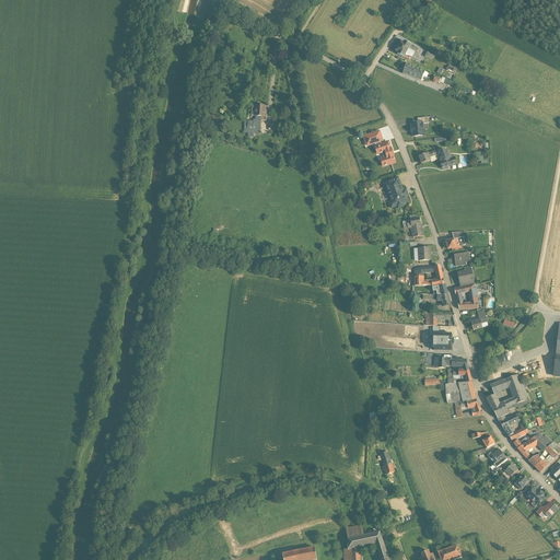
[(404,44),(400,43),(396,51),(398,53),(397,55),(404,58),(405,58),(407,59),(408,57),(406,56),(409,49),(417,54),(419,50),(405,43),(404,44)]
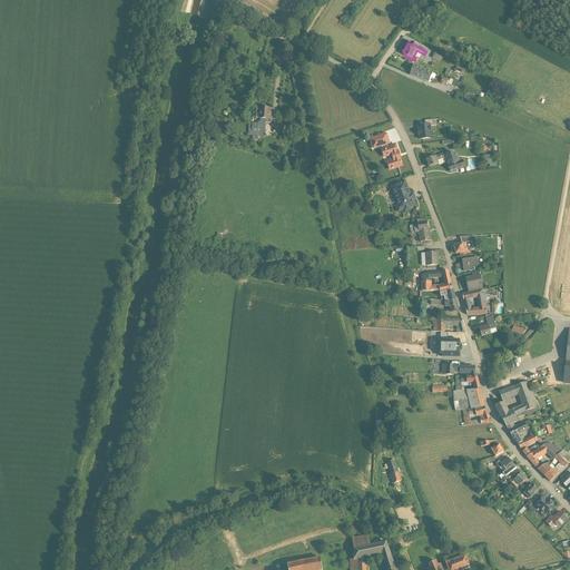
[(442,56),(435,52),(432,58),(439,61),(442,56)]
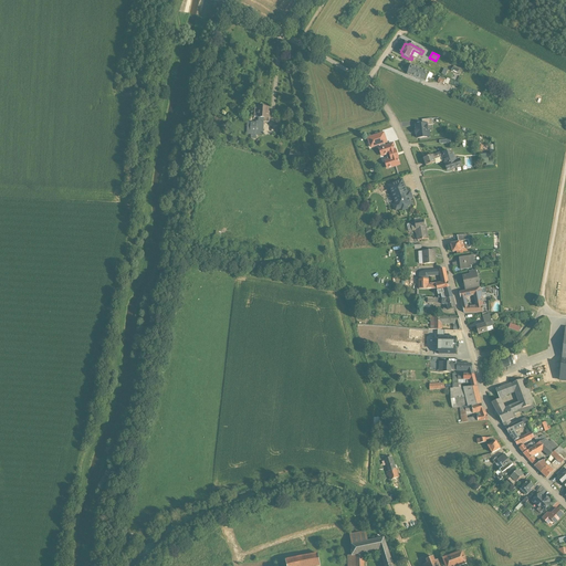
[(420,70),(411,65),(407,74),(417,79),(420,70)]
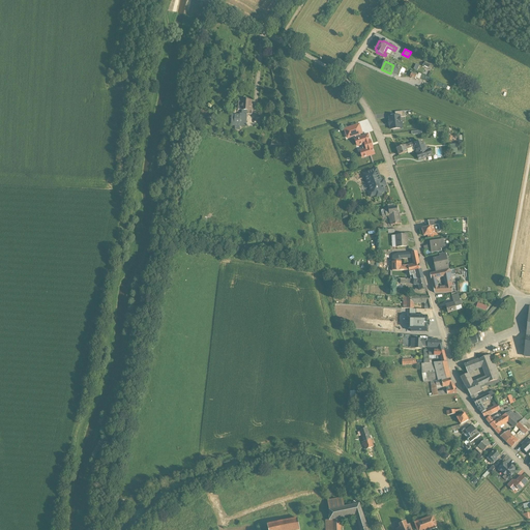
[(403,68),(393,65),(390,74),(399,78),(403,68)]
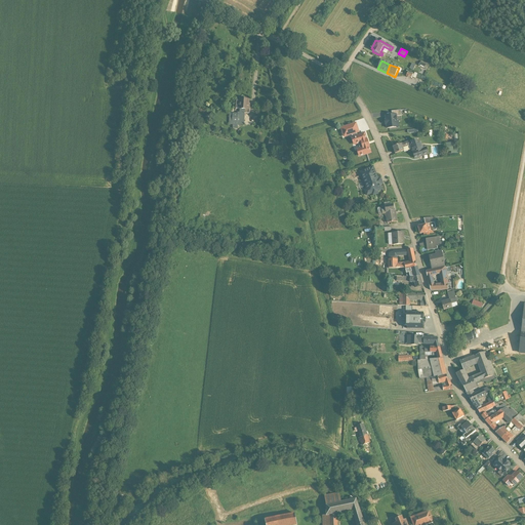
[(229,112),(229,125),(233,125),(233,129),(238,129),(238,125),(244,125),(244,119),(245,119),(245,114),(250,114),(250,107),(249,107),(250,101),(246,101),(246,98),(243,98),(243,99),(241,99),(241,101),(237,101),(236,109),(240,109),(240,114),(238,114),(233,114),(229,112)]
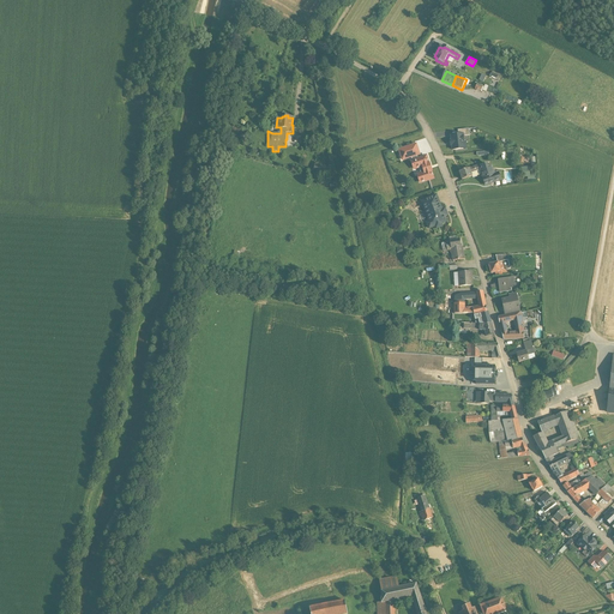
[(458,136),(451,137),(452,142),(451,142),(451,143),(452,143),(452,145),(452,151),(463,150),(463,143),(464,143),(463,137),(463,136),(458,136)]
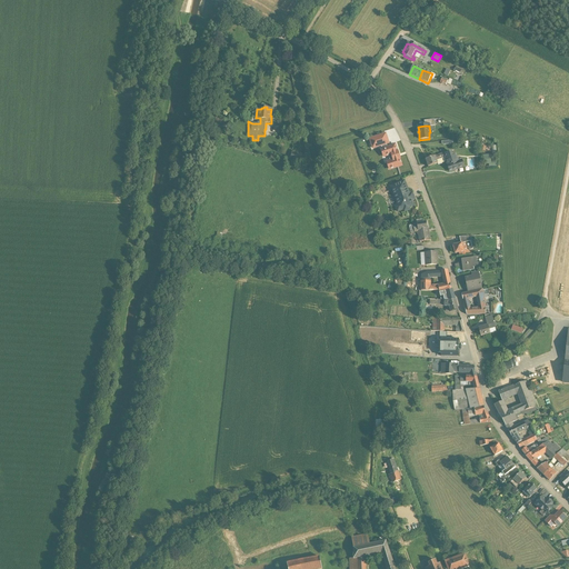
[(386,135),(369,139),(372,149),(381,146),(386,145),(389,143),(386,135)]
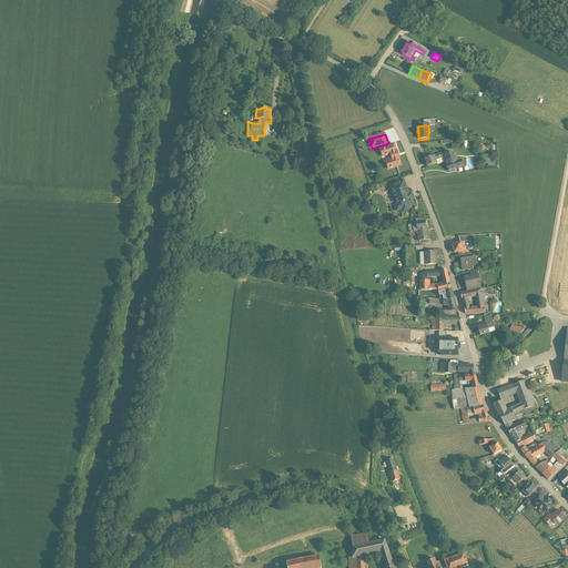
[(381,149),(383,158),(391,154),(393,160),(386,162),(388,170),(402,165),(394,144),(386,146),(385,144),(381,145),(381,149)]
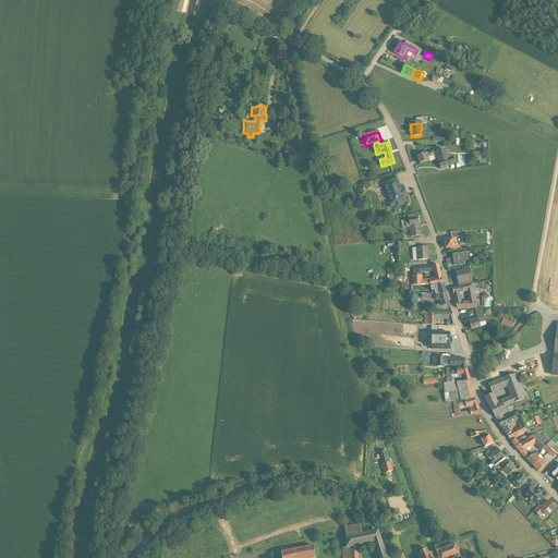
[(284,156),(289,157),(289,159),(300,162),(302,154),(291,150),(286,149),(284,156)]
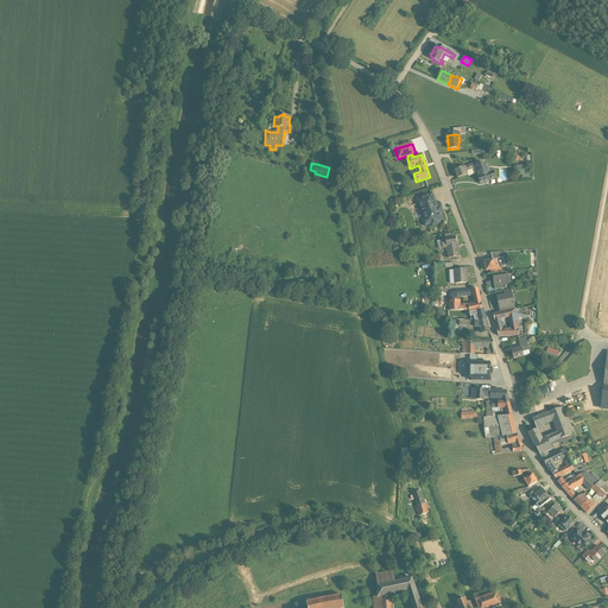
[(477,168),(475,169),(477,173),(479,177),(477,177),(479,178),(487,176),(485,166),(483,163),(476,165),(477,168)]
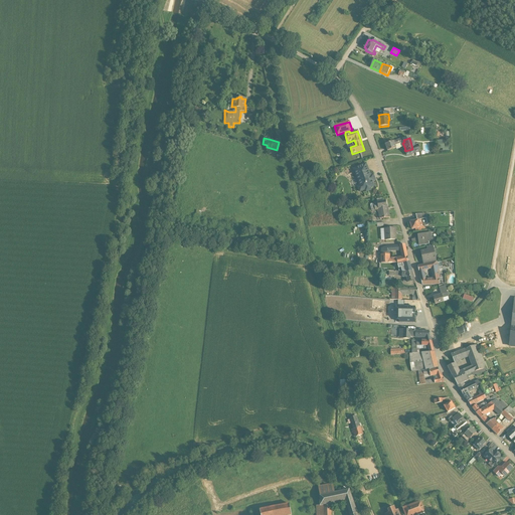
[(401,144),(399,140),(398,141),(399,144),(395,146),(396,149),(395,149),(396,150),(404,147),(402,143),(401,144)]
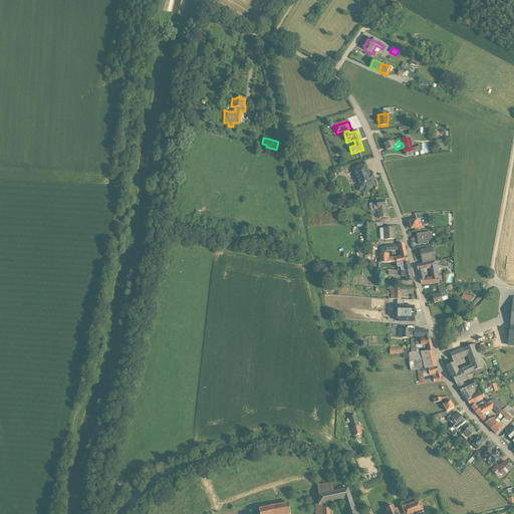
[(393,142),(384,145),(387,152),(395,149),(396,149),(395,146),(399,144),(398,141),(393,142)]
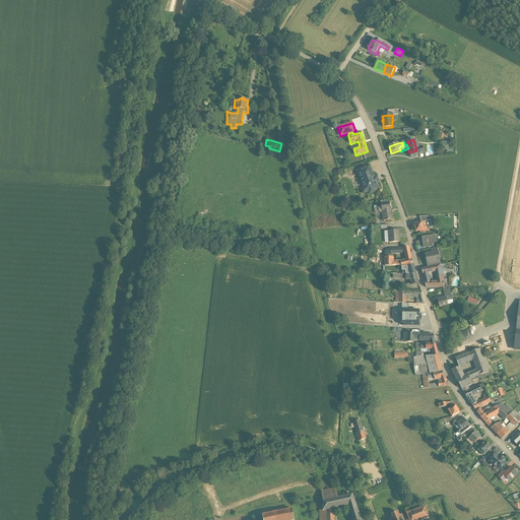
[(449,150),(449,154),(455,154),(454,146),(449,146),(449,142),(442,142),(442,151),(449,150)]
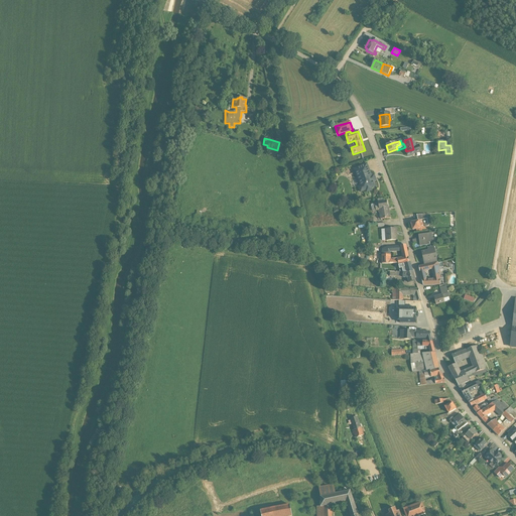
[(413,149),(406,151),(407,156),(421,152),(419,147),(413,149)]
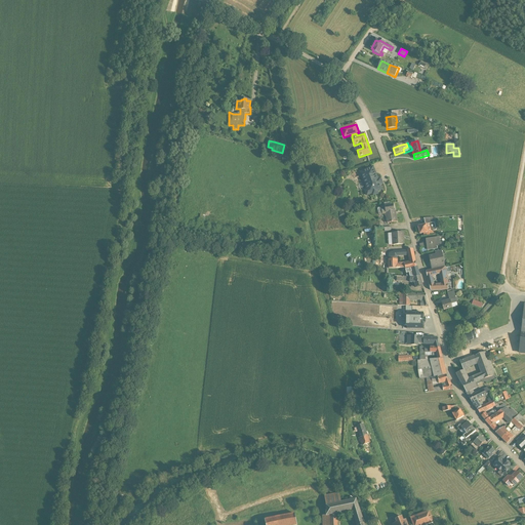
[(373,167),(360,172),(362,176),(367,174),(369,177),(375,175),(376,174),(373,167)]
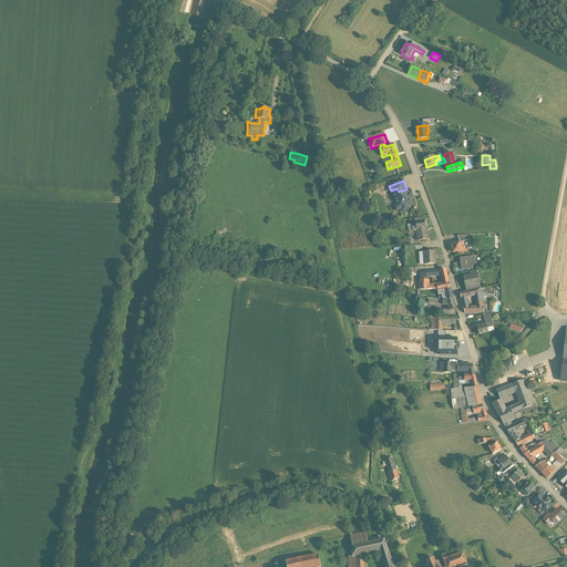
[(405,189),(399,192),(397,188),(391,191),(395,205),(399,210),(402,209),(403,212),(409,209),(408,207),(413,205),(411,200),(406,188),(405,189)]
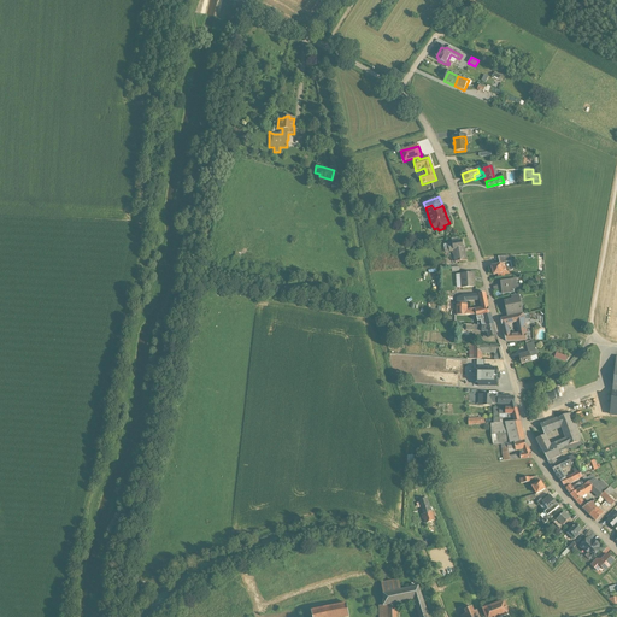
[(462,241),(452,244),(453,247),(448,248),(450,252),(454,252),(453,251),(456,250),(457,257),(456,257),(457,262),(456,263),(460,262),(460,263),(462,263),(462,262),(466,262),(465,256),(464,250),(464,248),(463,248),(462,241)]
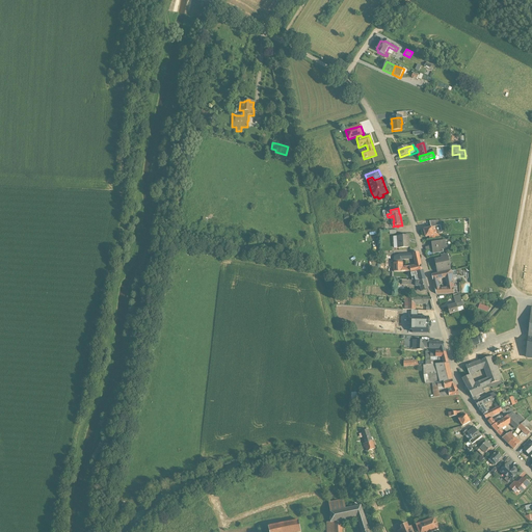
[(431,229),(424,231),(426,238),(433,236),(434,237),(437,236),(436,228),(431,229)]
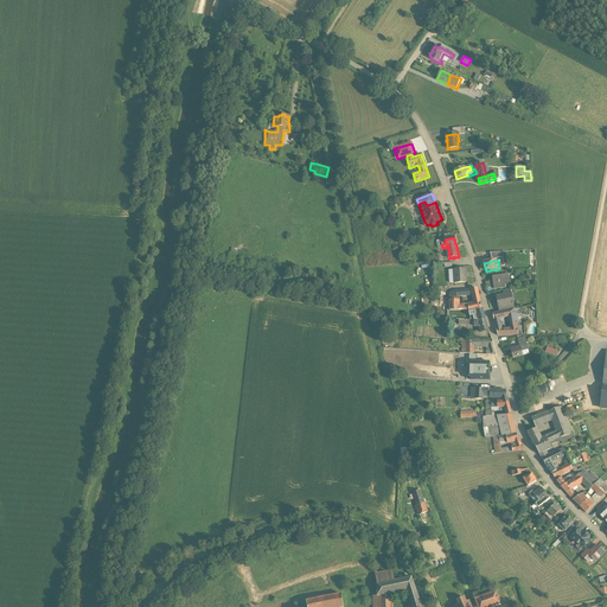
[(466,270),(453,270),(454,285),(467,283),(466,270)]
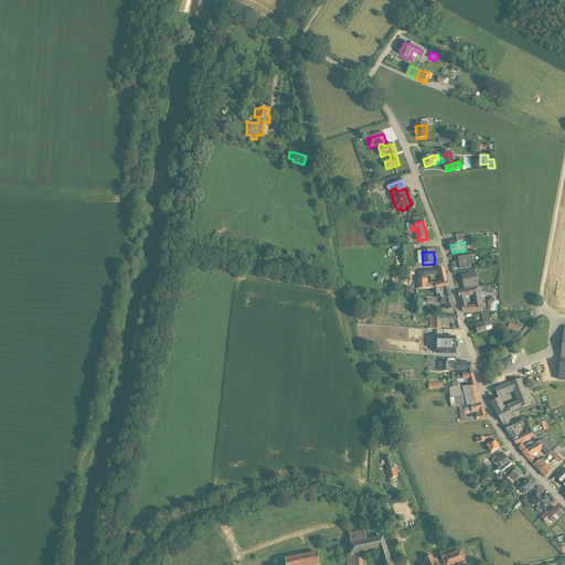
[(473,257),(458,259),(460,269),(465,268),(465,269),(470,268),(471,268),(475,268),(473,257)]
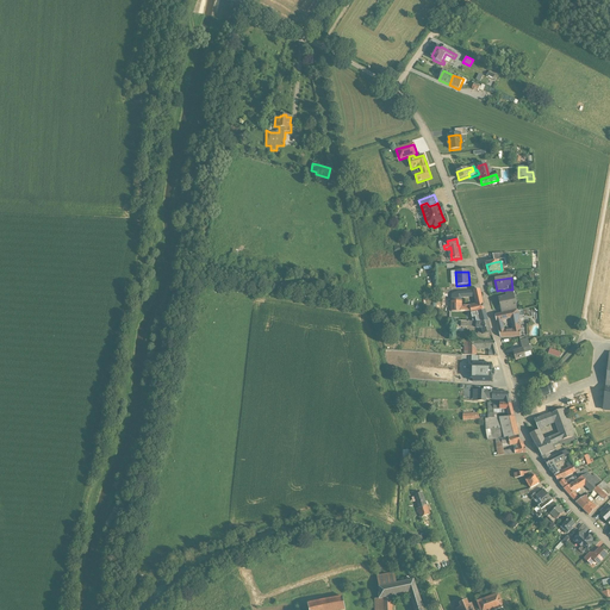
[(474,292),(458,293),(458,303),(460,303),(461,298),(474,297),(474,292)]
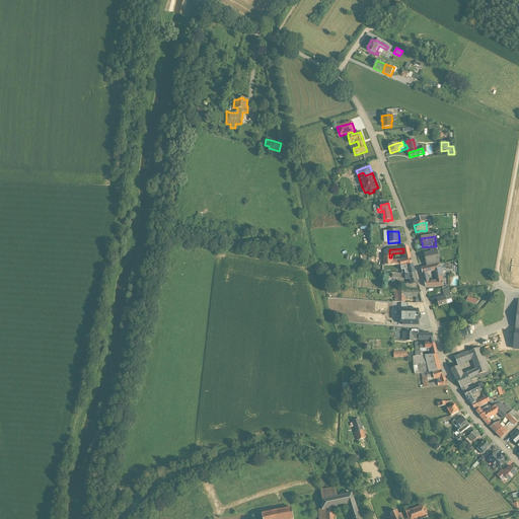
[(437,252),(435,252),(431,253),(424,254),(426,265),(427,265),(433,264),(434,267),(440,266),(437,252)]
